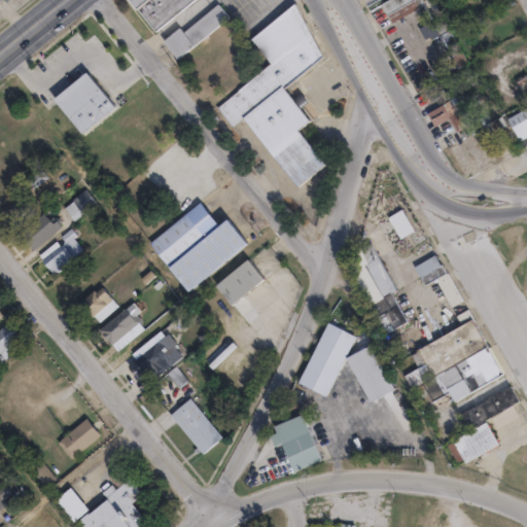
[(195,0),(159,32),(131,0),(195,0)]
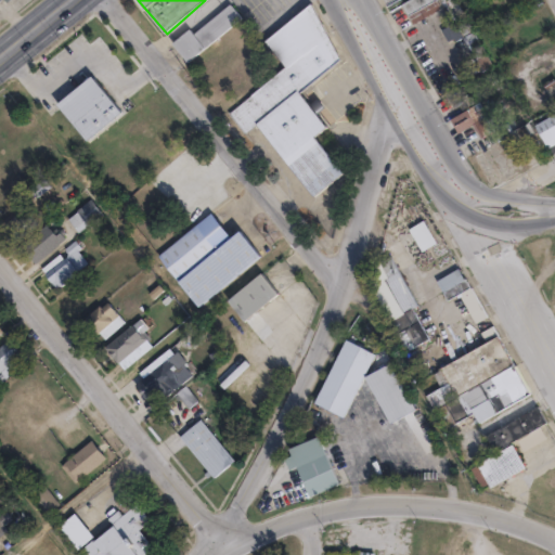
[(438,0),(442,8),(415,23),(404,3),(410,0),(438,0)]
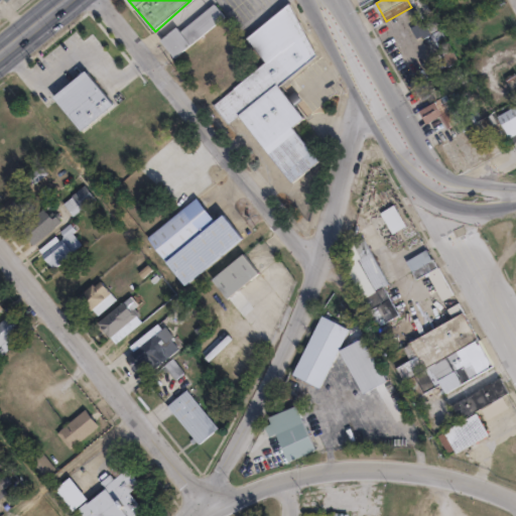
[(426,0),(461,59),(449,66),(431,35),(426,37),(424,34),(419,38),(413,26),(418,23),(417,22),(422,19),(421,17),(415,20),(410,11),(416,8),(411,0),(426,0)]
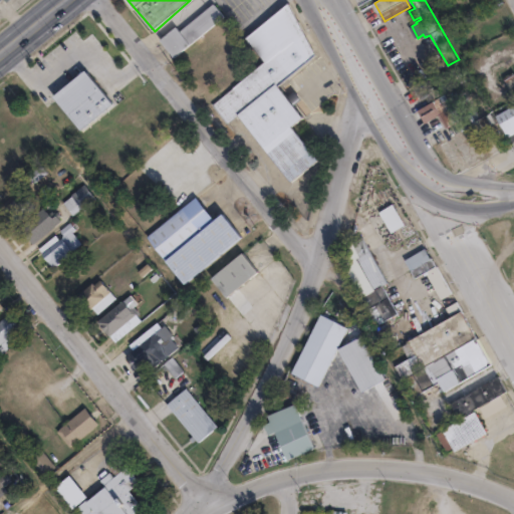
[(225,17),(176,58),(162,41),(178,28),(182,32),(215,5),(225,17)]
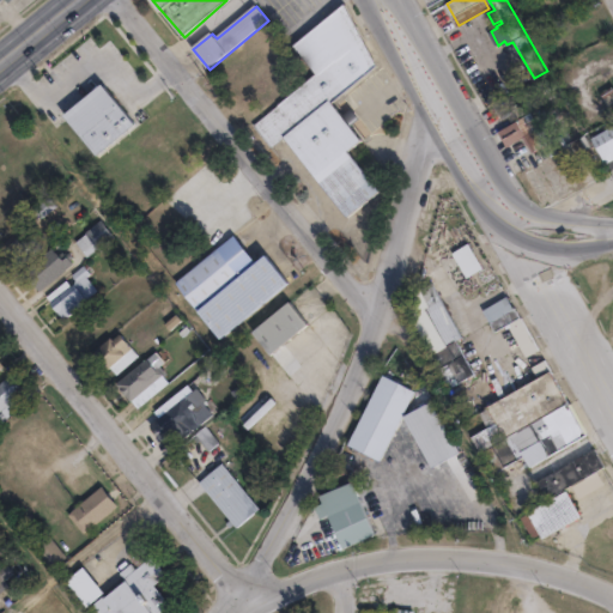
[(331,105),(359,141),(345,153),(378,193),(346,219),(281,140),(269,150),(252,128),(315,77),(291,48),(343,6),(375,68),(331,105)]
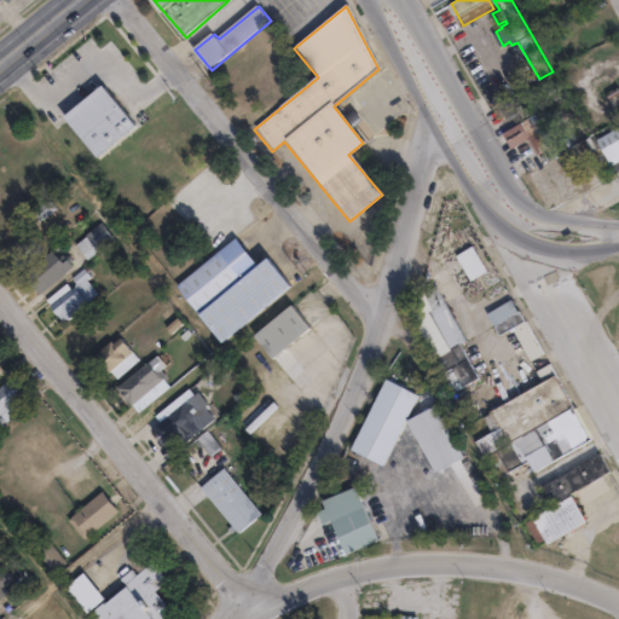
[(134,127),(98,157),(62,114),(98,84),(134,127)]
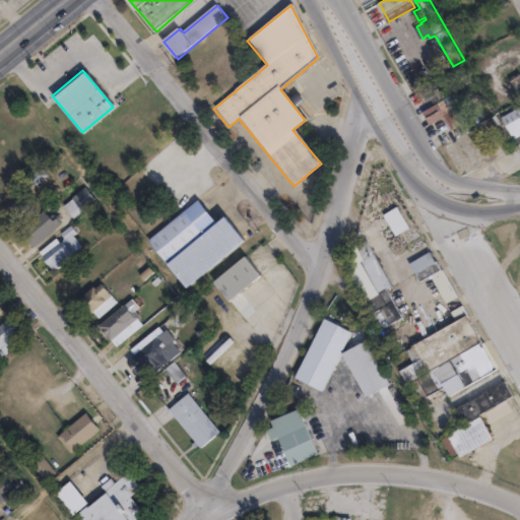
[(435,93),(442,106),(454,99),(462,112),(442,123),(435,111),(419,120),(414,111),(416,110),(414,105),(435,93)]
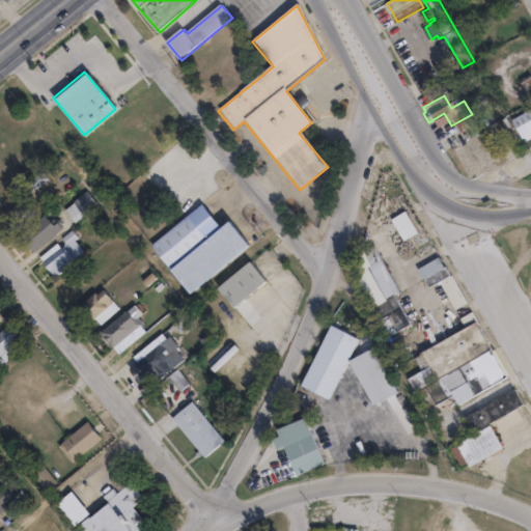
[(530,119),(512,131),(502,113),(530,96),(530,119)]
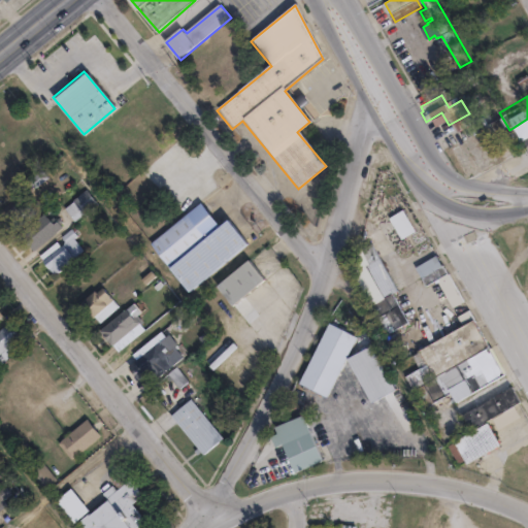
[(90,200),(69,218),(57,203),(77,186),(90,200)]
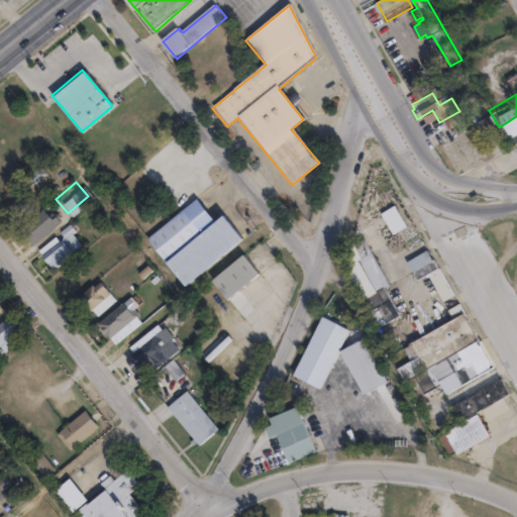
[(31,210),(15,223),(3,209),(24,191),(29,198),(27,200),(32,206),(30,208),(31,210)]
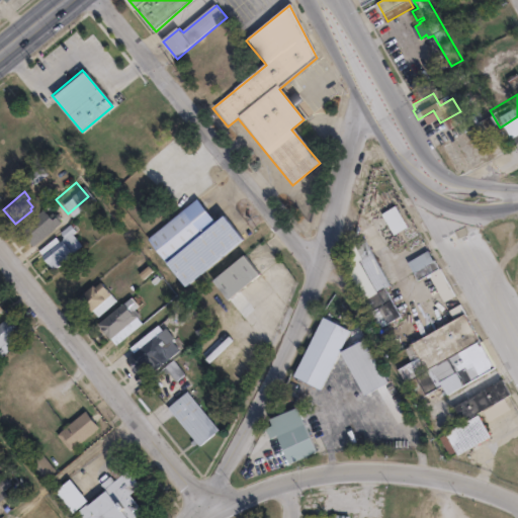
[(198,197),(218,222),(225,216),(244,239),(187,285),(149,239),(198,197)]
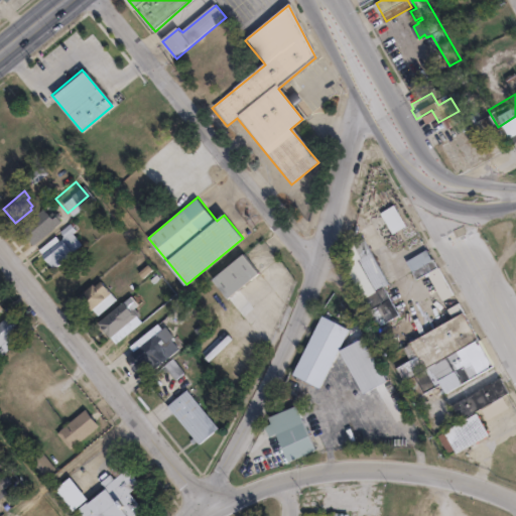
[(406,227),(392,235),(380,214),(393,206),(406,227)]
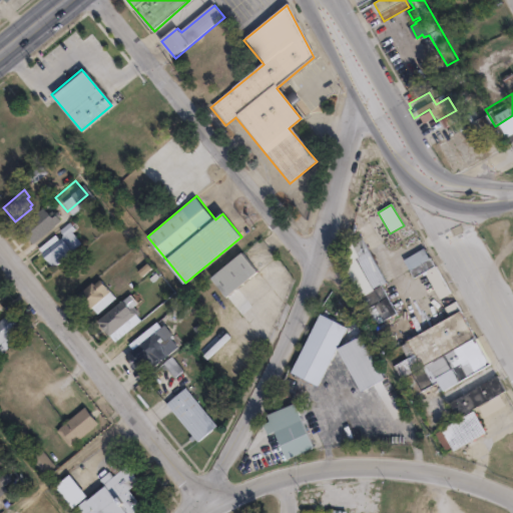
[(42,207),(47,214),(51,211),(58,221),(31,244),(17,227),(42,207)]
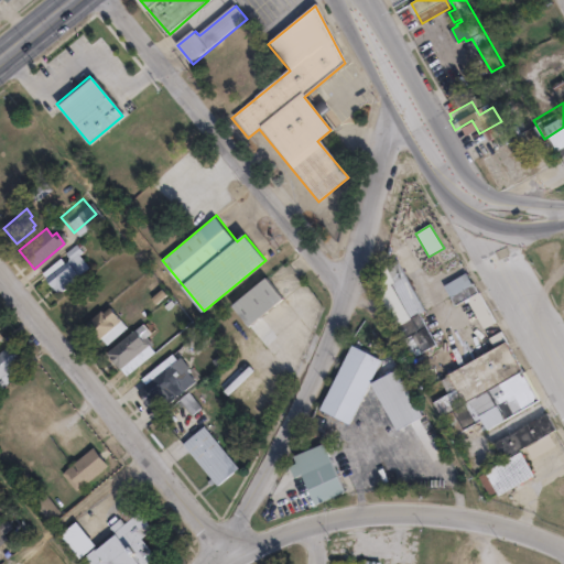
[(88,267),(57,292),(45,278),(68,259),(64,253),(75,243),(82,251),(78,253),(88,267)]
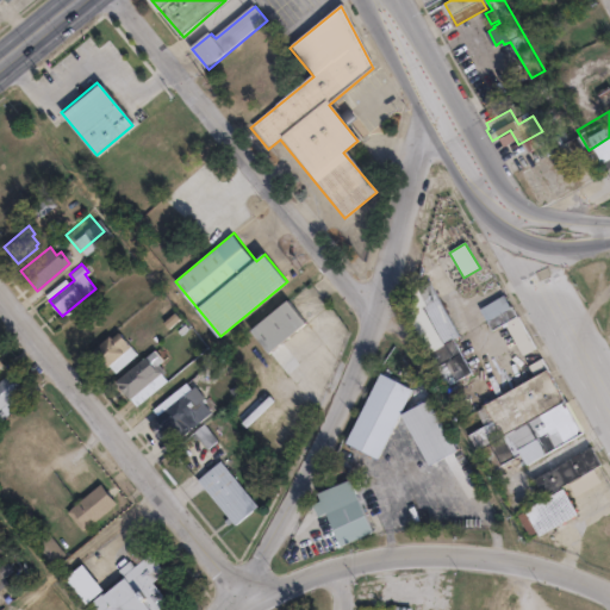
[(448,337),(467,368),(452,379),(441,359),(427,366),(419,353),(425,349),(409,319),(409,287),(425,279),(455,332),(448,337)]
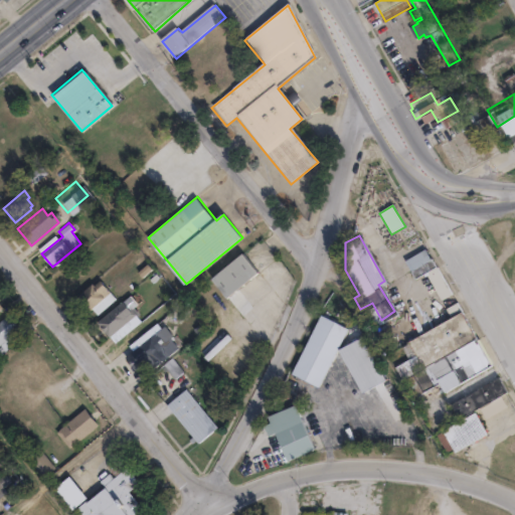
[(428,254),(405,268),(399,258),(422,243),(428,254)]
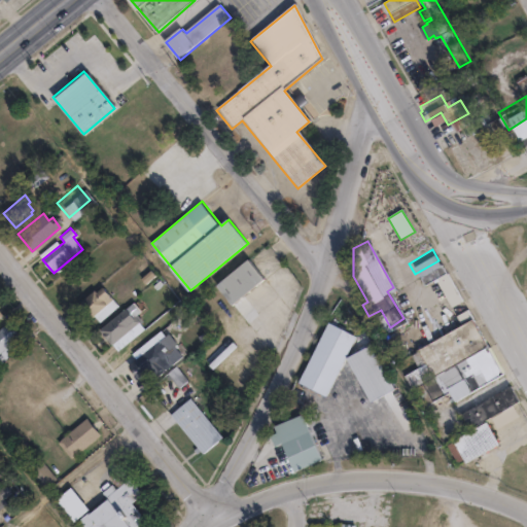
[(265,278),(233,305),(217,286),(249,259),(265,278)]
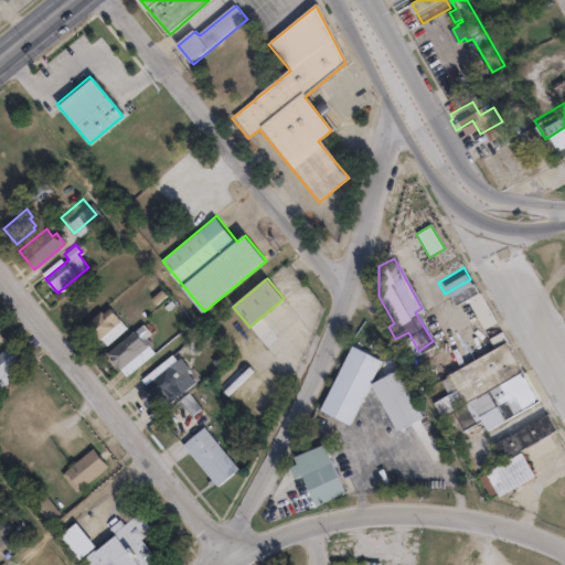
[(471,280),(491,320),(478,327),(462,297),(451,302),(447,294),(471,280)]
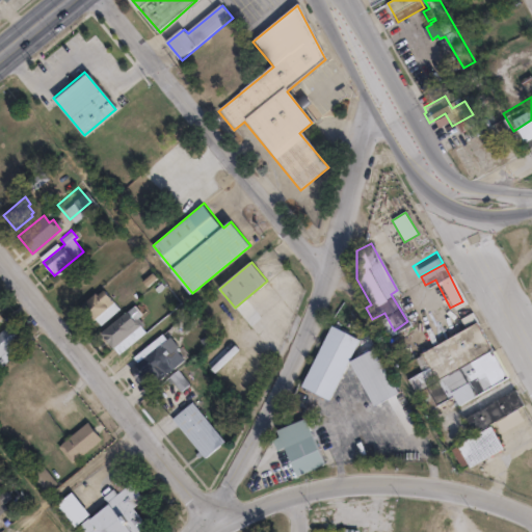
[(102,291),(113,304),(111,306),(115,311),(107,318),(103,313),(90,323),(84,316),(80,320),(74,313),(96,294),(97,295),(102,291)]
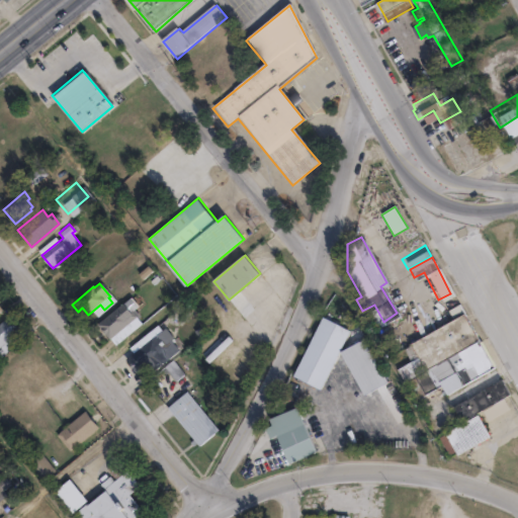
[(122,305),(130,313),(133,310),(139,317),(109,341),(97,326),(122,305)]
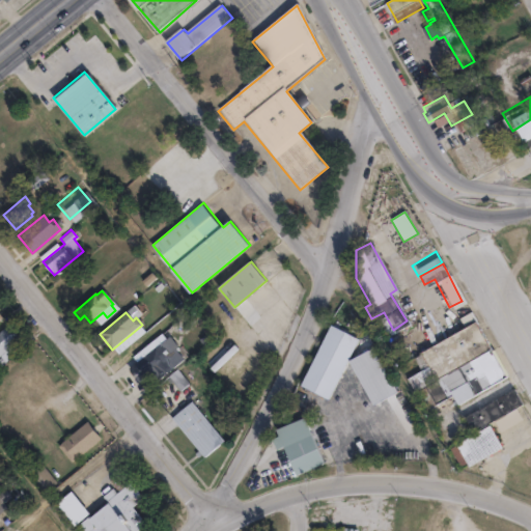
[(507,378),(474,395),(470,388),(426,412),(410,380),(422,372),(414,357),(466,329),(460,319),(472,312),(507,378)]
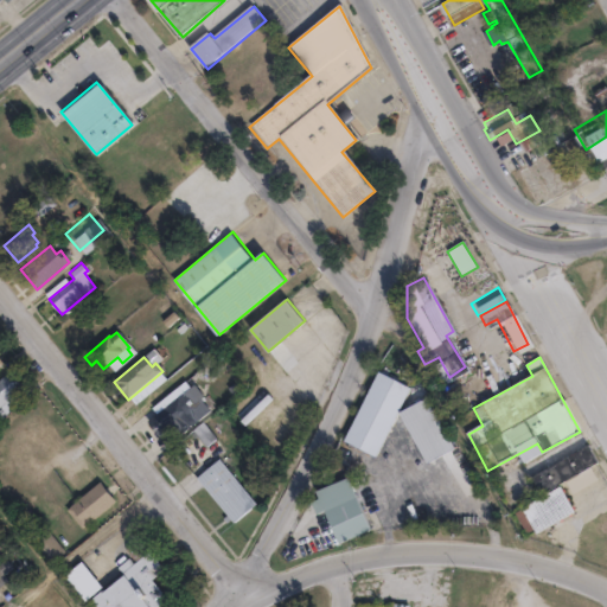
[(427,396),(453,447),(427,462),(400,411),(375,457),(343,440),(376,370),(427,396)]
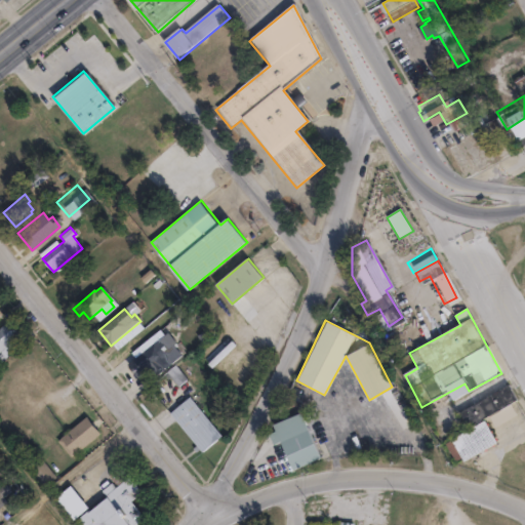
[(19,335),(0,351),(0,328),(8,322),(19,335)]
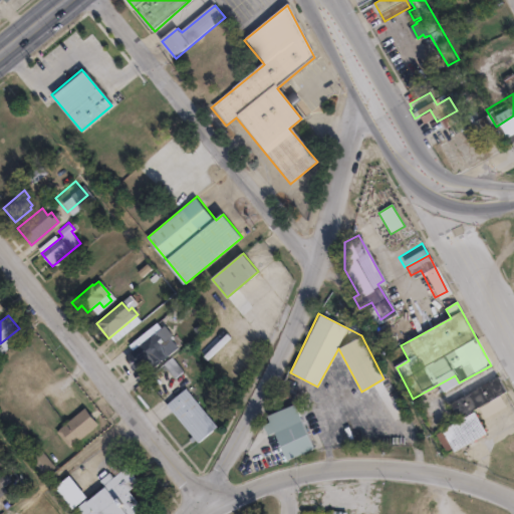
[(182,347),(146,375),(140,367),(136,370),(125,356),(165,325),(182,347)]
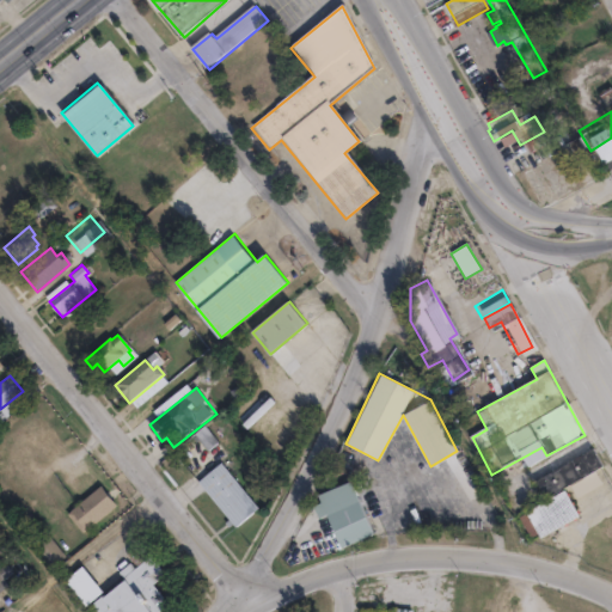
[(600,465),(544,495),(536,479),(592,448),(600,465)]
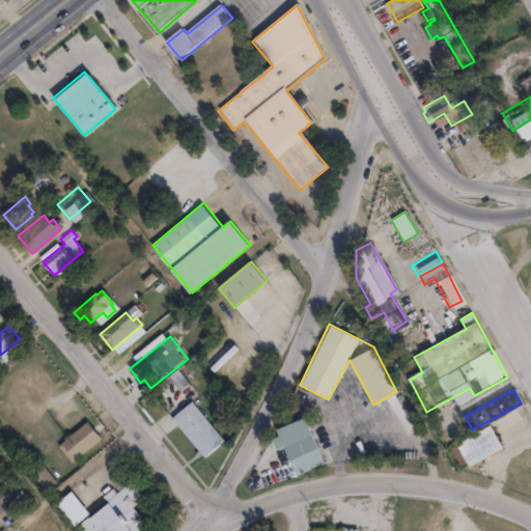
[(221,436),(201,452),(170,415),(190,398),(221,436)]
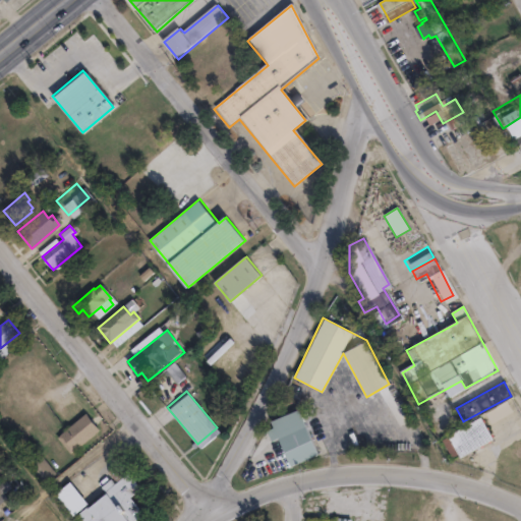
[(299,408),(319,454),(291,466),(280,440),(273,443),(267,428),(273,425),(271,420),(299,408)]
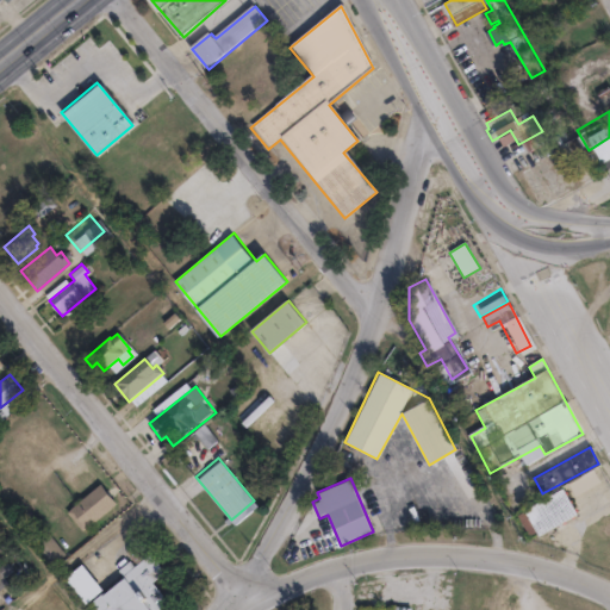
[(116,498),(83,526),(67,506),(100,479),(116,498)]
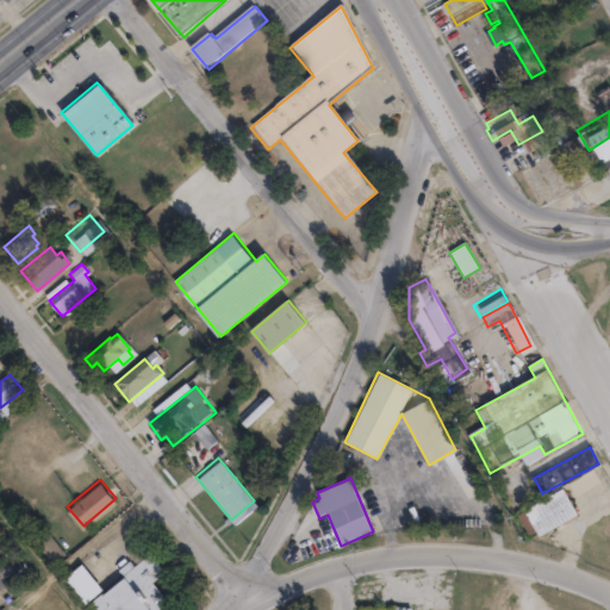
[(576,514),(537,534),(524,510),(562,489),(576,514)]
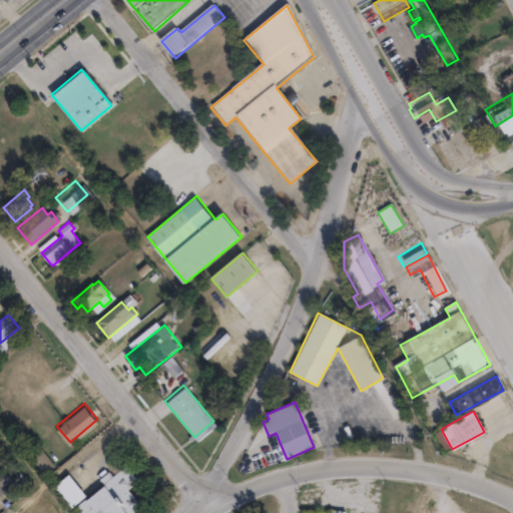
[(55,462),(43,472),(27,453),(39,444),(55,462)]
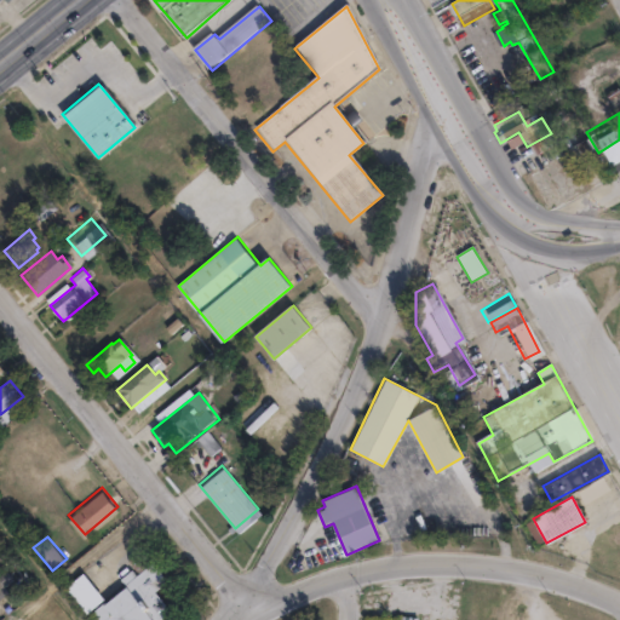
[(171,612),(160,619),(104,619),(102,616),(92,606),(149,560),(164,577),(151,586),(158,593),(171,612)]
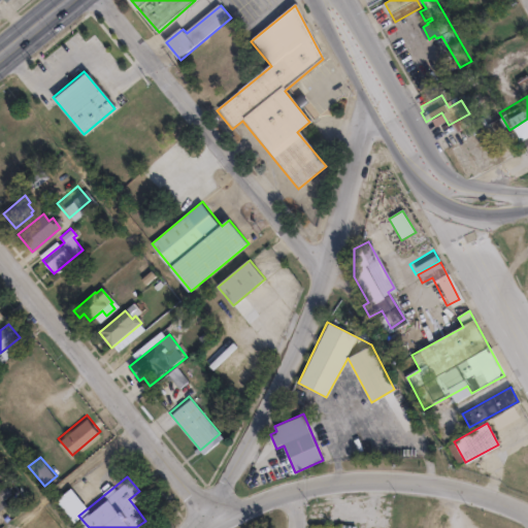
[(84,507),(69,519),(52,497),(65,486),(84,507)]
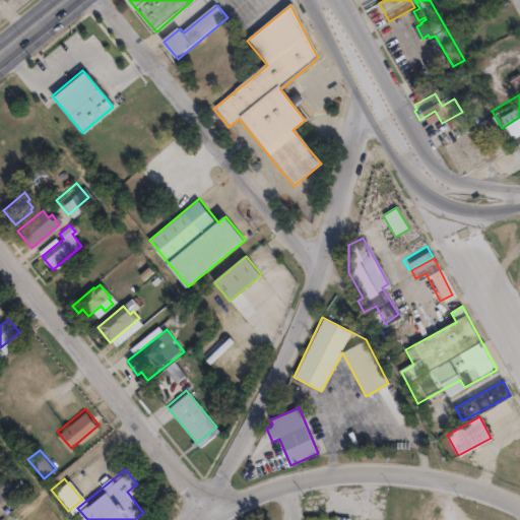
[(0,483),(11,499),(0,506),(0,483)]
